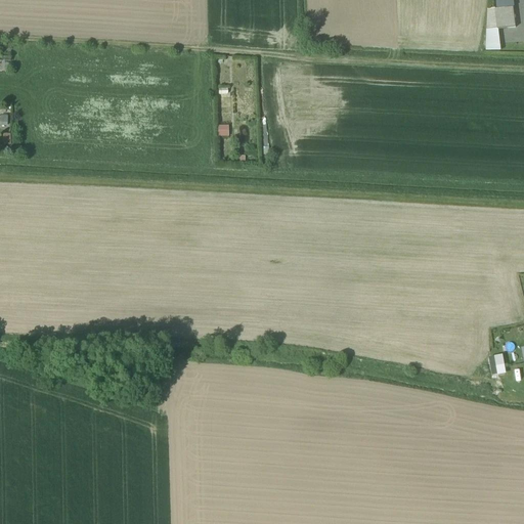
[(514,8),(496,9),(499,38),(517,36),(514,8)]
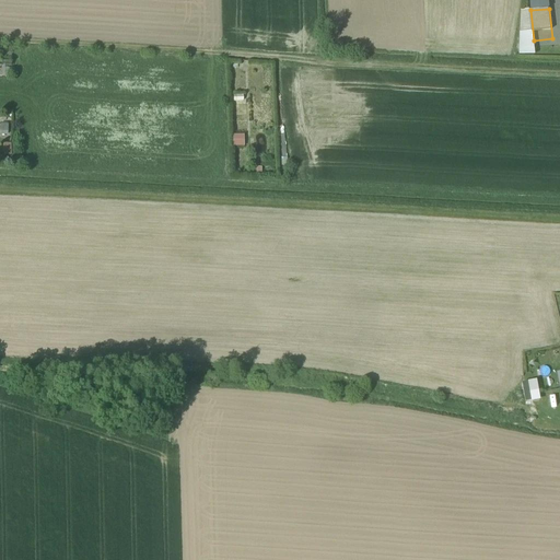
[(0,77),(12,77),(12,65),(0,63),(0,77)]
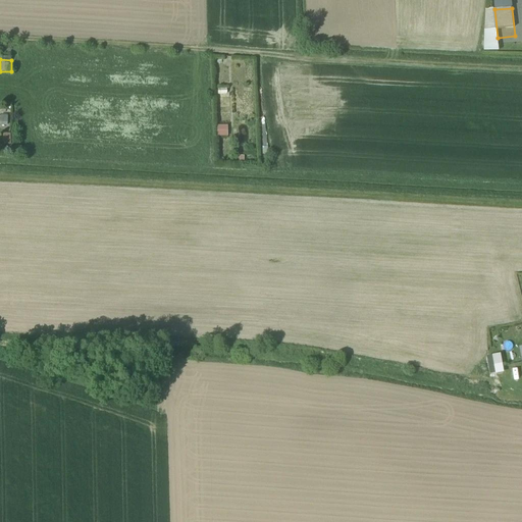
[(0,114),(0,125),(8,126),(8,115),(0,114)]
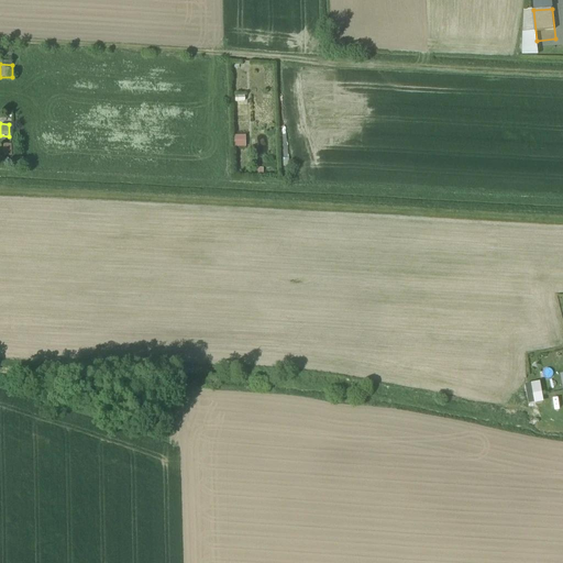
[(235,135),(235,147),(247,147),(247,135),(235,135)]
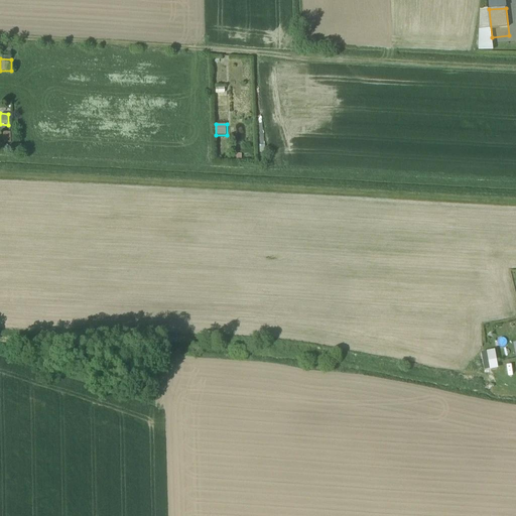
[(488,351),(491,369),(500,368),(497,349),(488,351)]
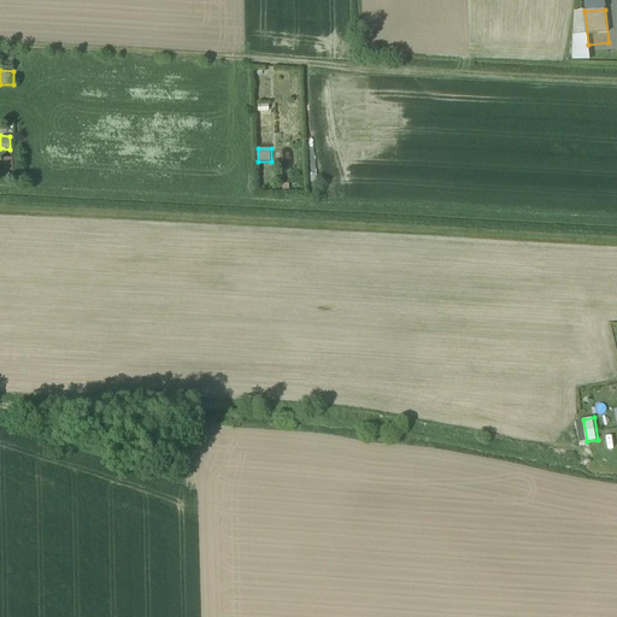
All buildings are outlined.
